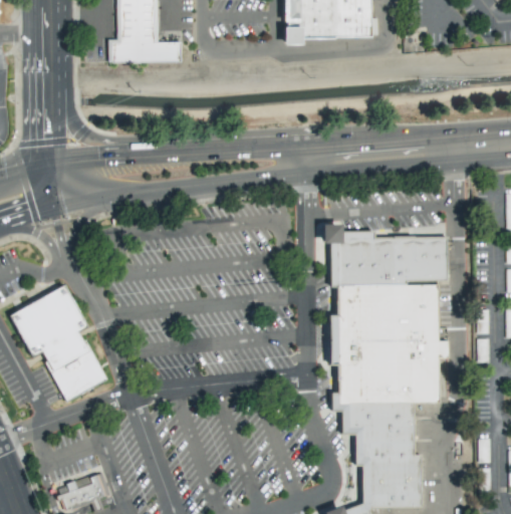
[(116,0),(117,40),(108,40),(108,63),(181,62),(181,42),(158,42),(157,0),(116,0)]
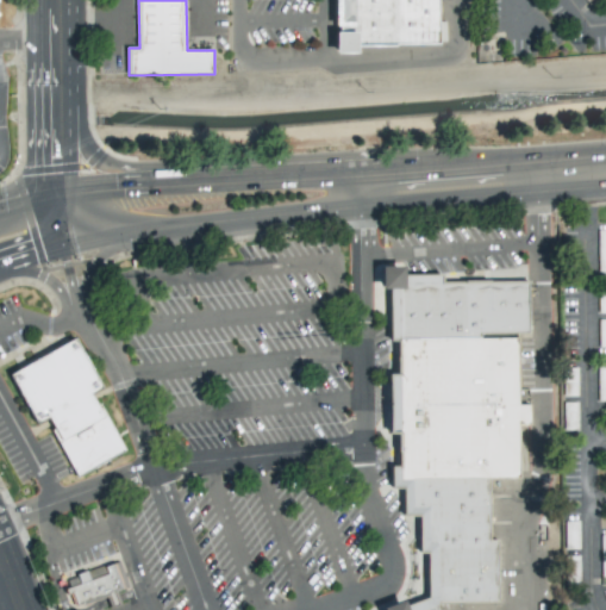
[(337,0),(337,54),(358,54),(358,45),(443,45),(442,0),(337,0)]
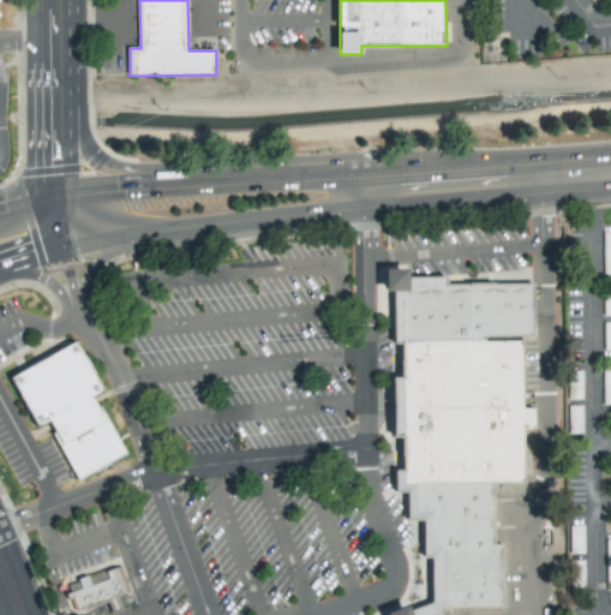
[(444,614),(442,603),(516,613),(483,478),(522,483),(528,429),(534,428),(537,408),(520,406),(527,342),(499,339),(498,334),(532,338),(538,288),(383,270),(402,344),(407,344),(389,488),(411,490),(407,518),(426,520),(423,554),(436,555),(427,614),(444,614)]
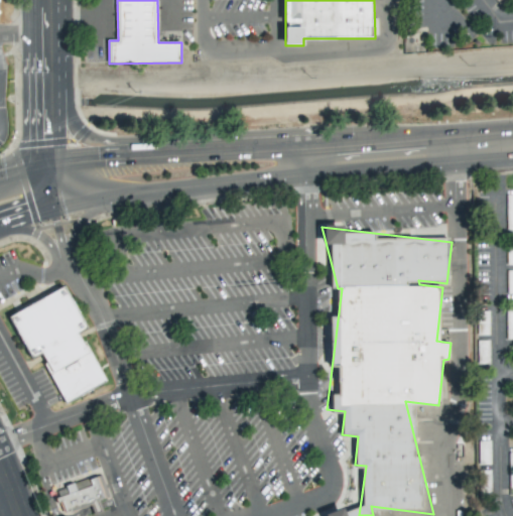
[(10,314),(31,359),(42,354),(66,403),(107,383),(82,332),(88,329),(68,287),(10,314)]
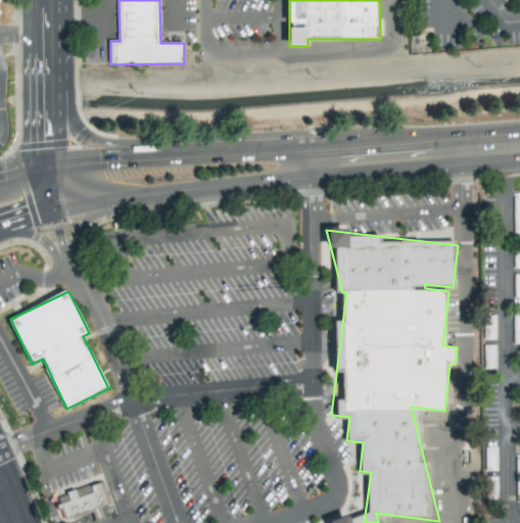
[(58,494),(65,521),(98,512),(99,518),(103,517),(101,508),(112,505),(106,482),(58,494)]
